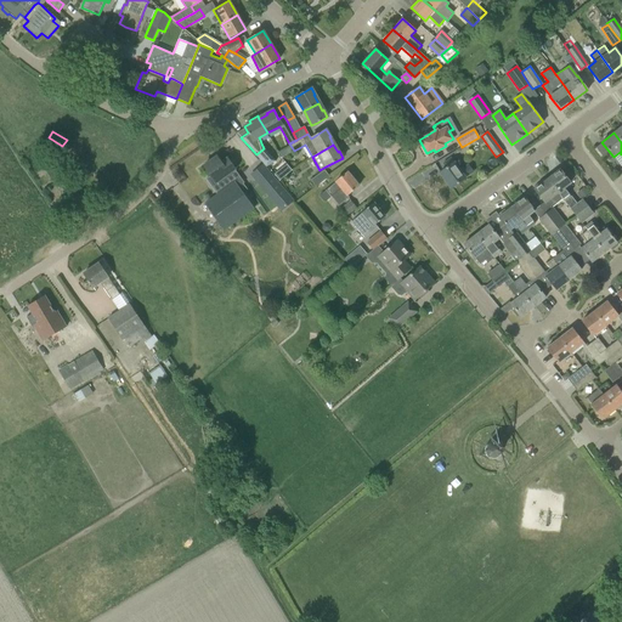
[(275,162),(264,148),(256,154),(267,167),(275,162)]
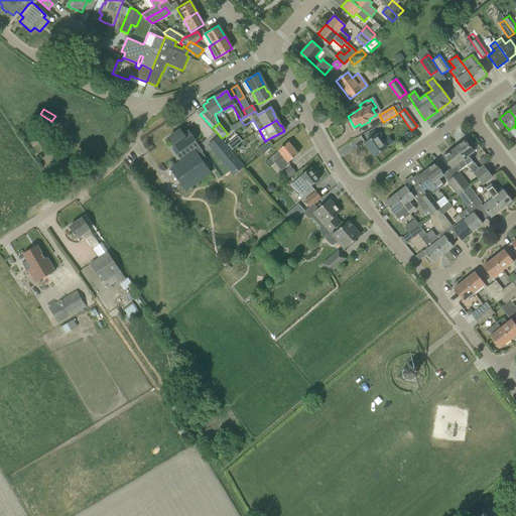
[(179,130),(169,137),(174,145),(170,148),(180,161),(169,169),(185,190),(211,172),(195,151),(194,152),(187,145),(195,140),(188,131),(183,135),(179,130)]
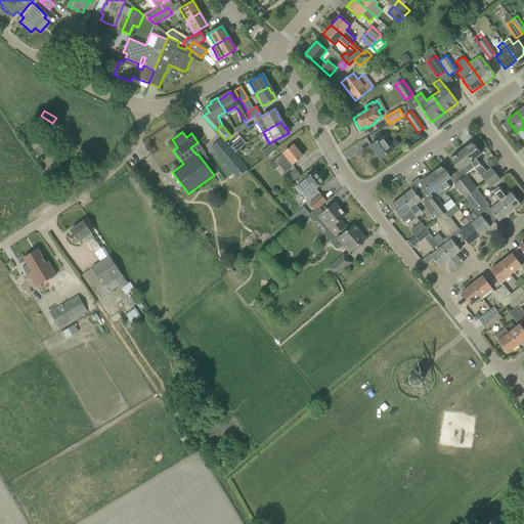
[(370,145),(380,159),(398,145),(394,138),(387,143),(380,133),(373,138),(376,141),(370,145)]
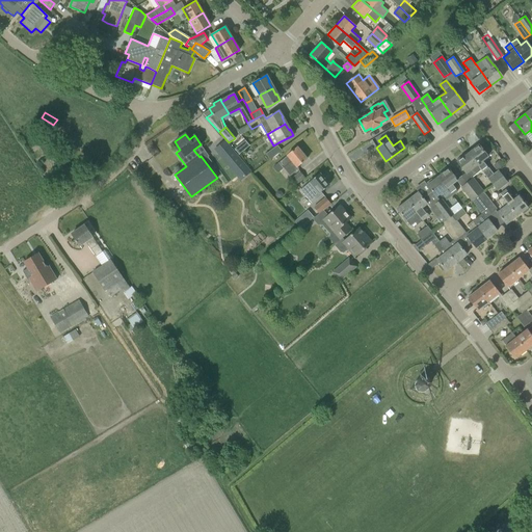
[(265,154),(270,160),(282,151),(277,144),(265,154)]
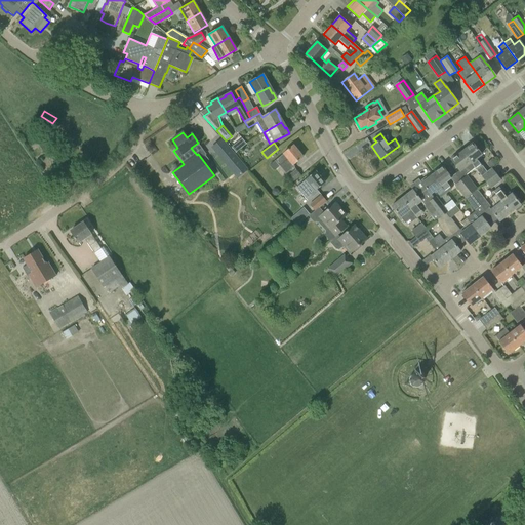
[(473,144),(461,151),(475,168),(475,167),(486,182),(496,173),(491,168),(486,171),(482,165),(481,165),(476,159),(481,155),(473,144)]
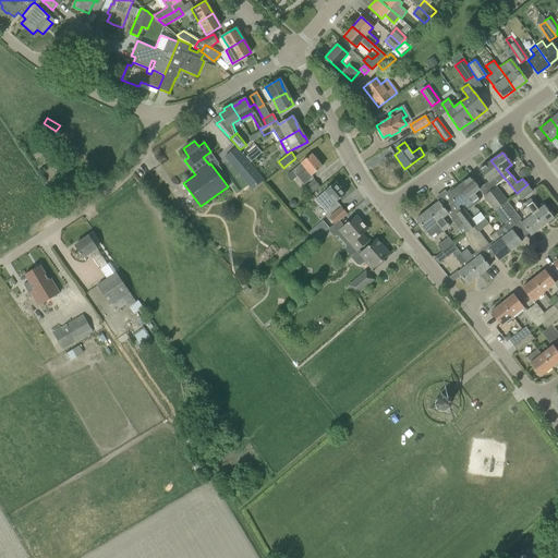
[(286,176),(291,182),(299,174),(306,183),(313,178),(312,174),(322,167),(312,154),(301,164),(286,176)]
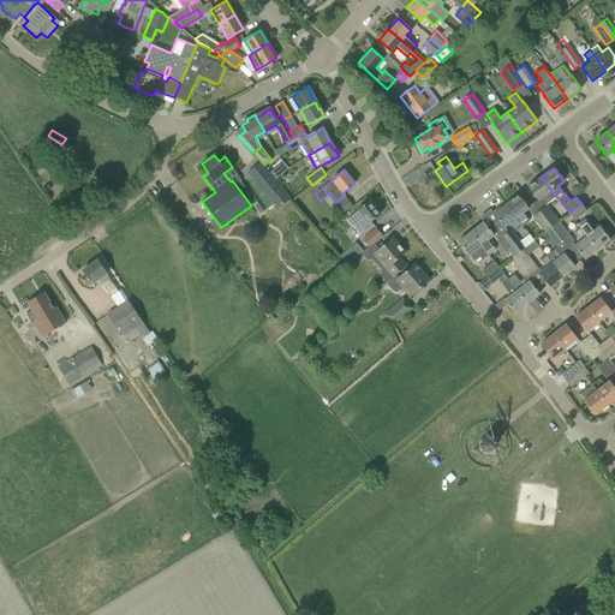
[(268,173),(260,181),(275,199),(284,192),(268,173)]
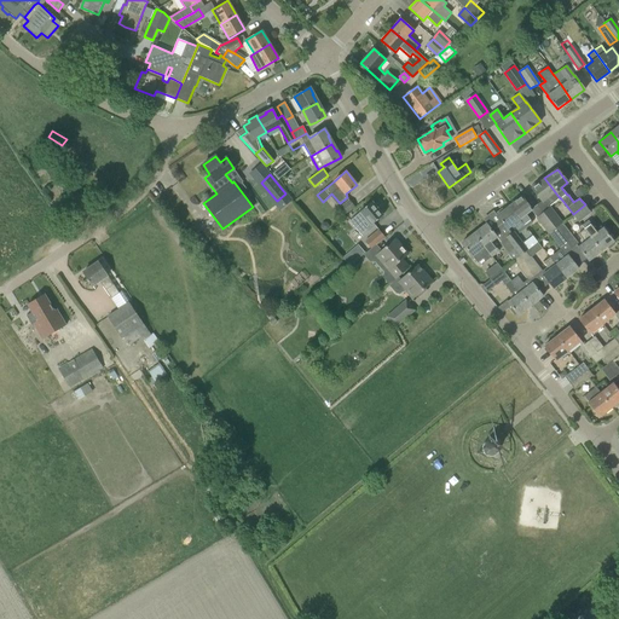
[(537,206),(555,229),(561,223),(562,223),(550,207),(549,207),(549,206),(560,198),(544,178),(539,183),(537,181),(531,186),(532,187),(542,201),(537,206)]
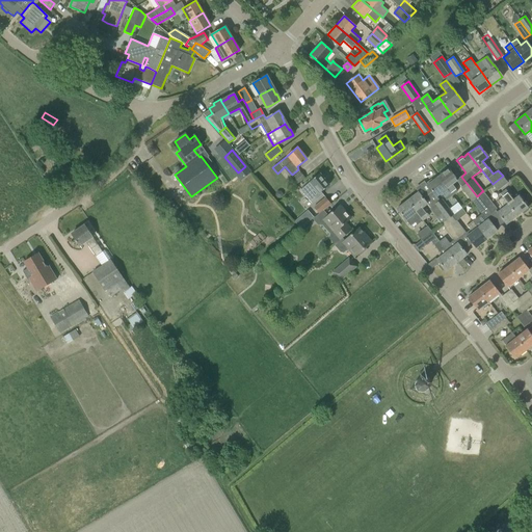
[(493,164),(497,170),(503,165),(499,160),(493,164)]
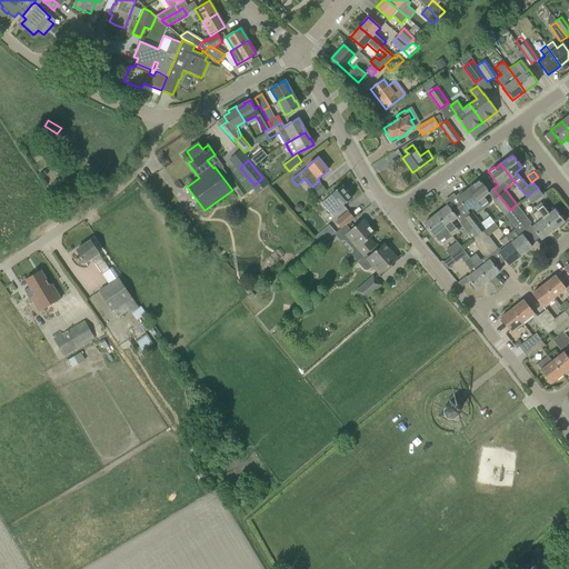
[(492,200),(503,215),(510,210),(493,189),(489,192),(479,180),(479,181),(478,179),(472,183),(473,185),(468,189),(481,207),(487,202),(483,197),(488,193),(493,200),(492,200)]
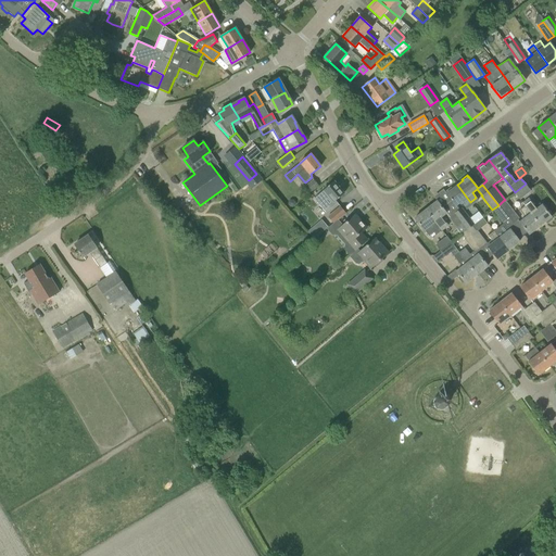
[(304,187),(308,193),(318,185),(314,179),(304,187)]
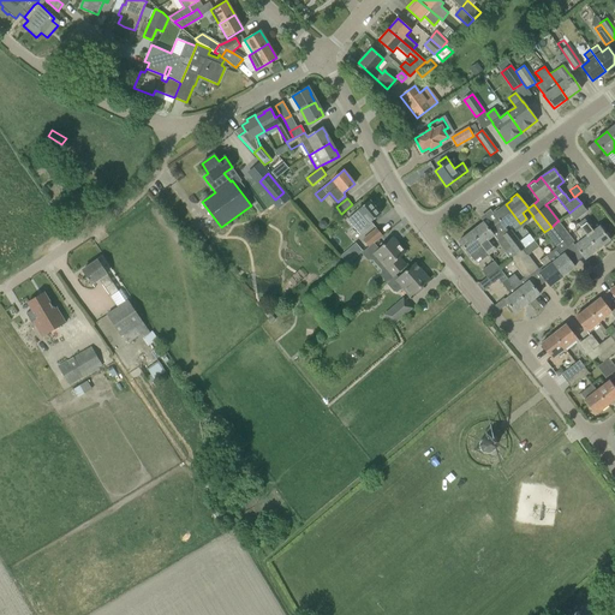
[(347,219),(360,236),(374,225),(371,222),(380,214),(369,201),(358,210),(347,219)]
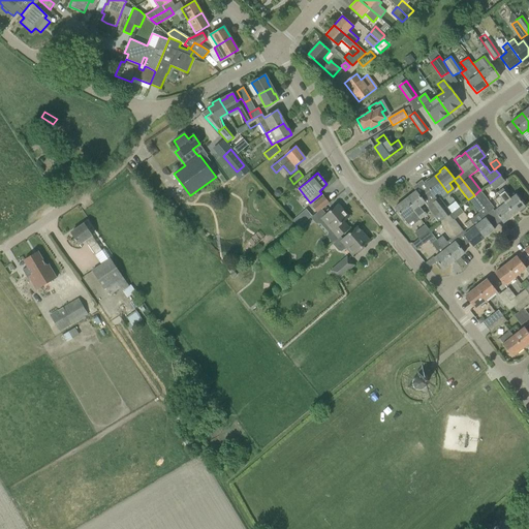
[(504,181),(500,175),(490,183),(494,189),(504,181)]
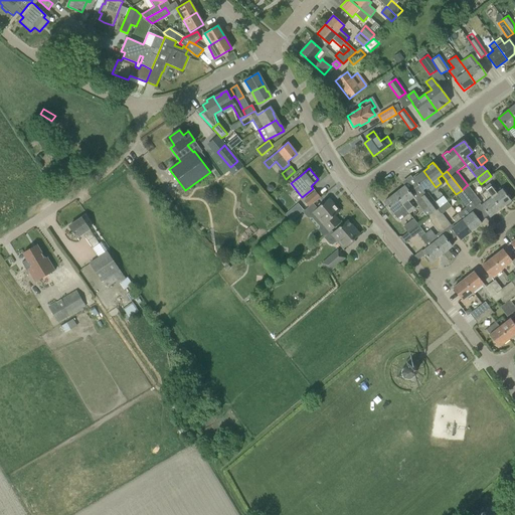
[(431,191),(436,187),(423,171),(418,175),(417,174),(412,177),(413,179),(421,190),(426,186),(431,191)]
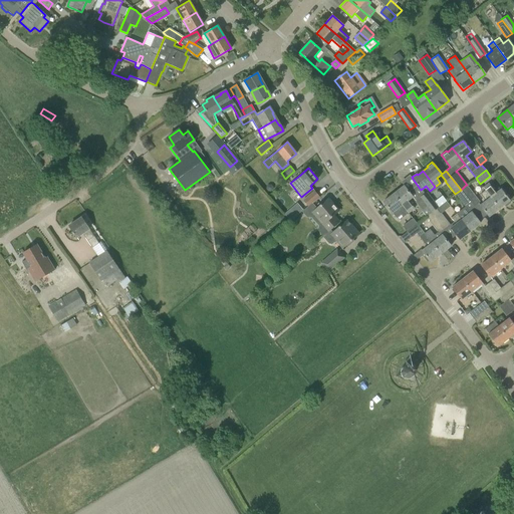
[(483,188),(485,190),(490,197),(499,209),(504,205),(505,206),(510,203),(509,201),(501,190),(500,190),(499,188),(494,192),(488,184),(483,188)]
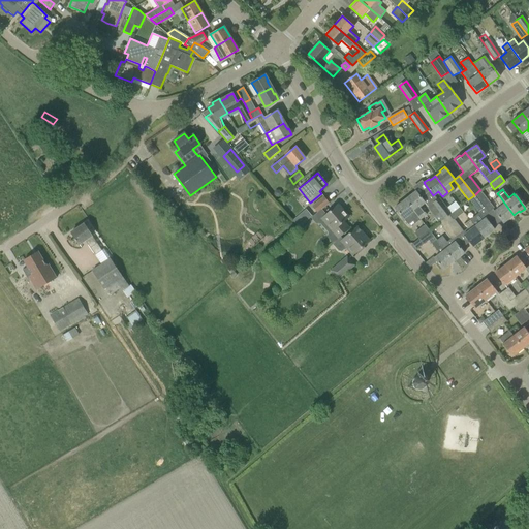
[(479,190),(474,195),(488,212),(494,208),(479,190)]
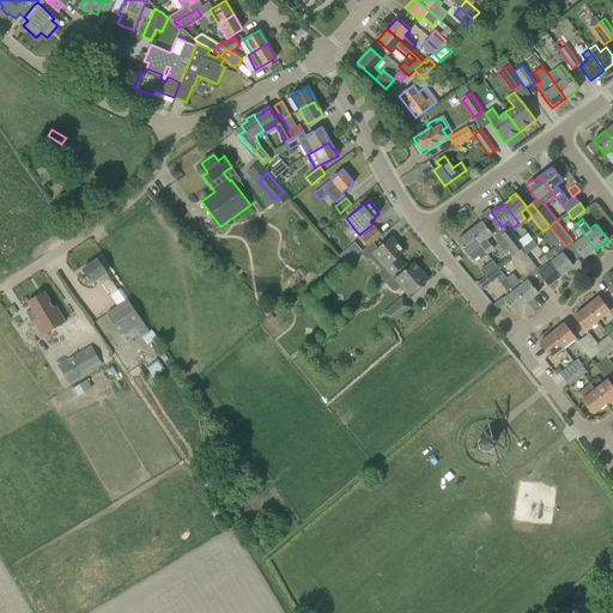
[(481,222),(469,231),(487,254),(493,249),(486,238),(491,235),(481,222)]
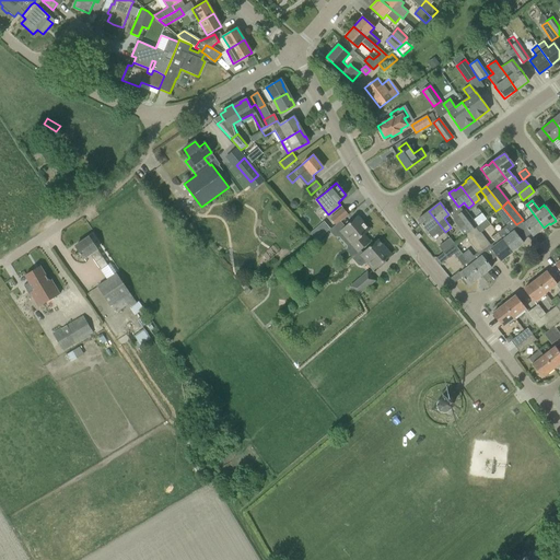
[(506,225),(497,233),(512,252),(523,243),(512,229),(516,224),(502,207),(496,211),(496,212),(497,211),(506,225)]
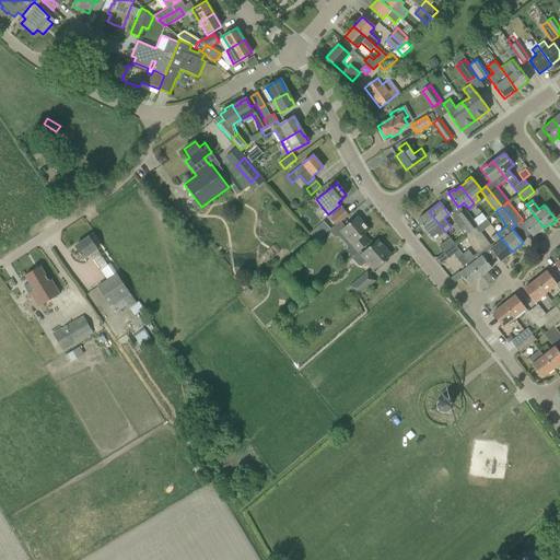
[(534,214),(528,207),(523,211),(528,219),(523,223),(533,235),(544,228),(534,214)]
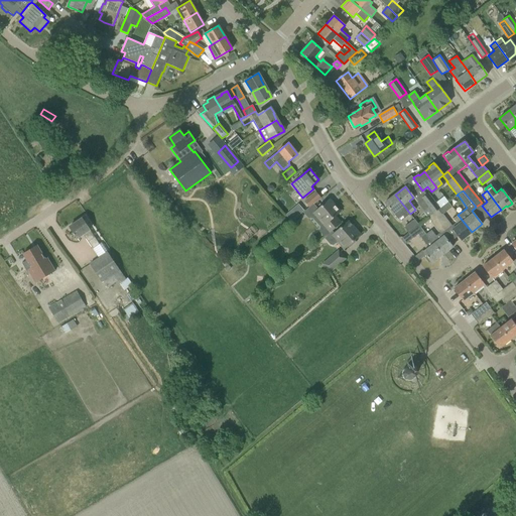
[(303,201),(309,208),(321,199),(315,191),(303,201)]
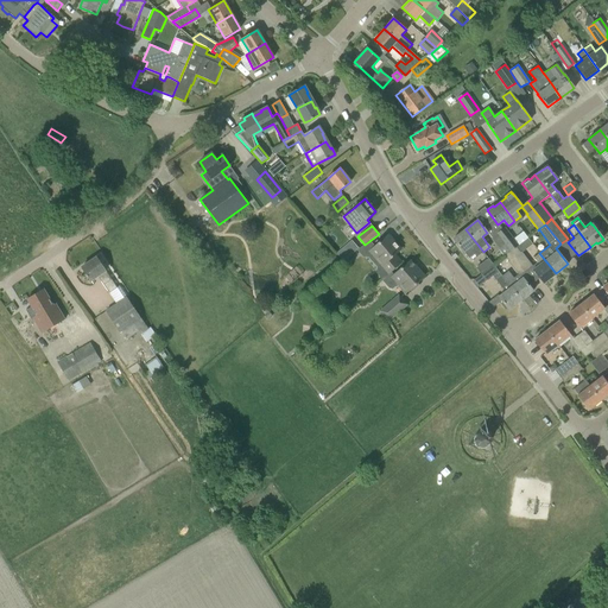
[(511,251),(515,247),(518,245),(505,227),(496,233),(506,245),(505,245),(510,252),(511,251)]
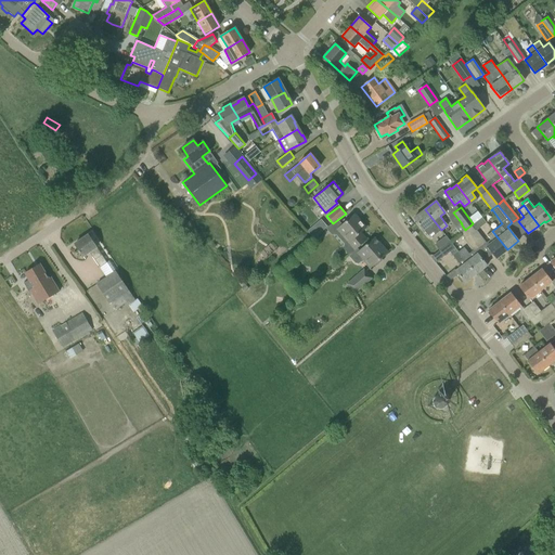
[(441,230),(425,209),(414,218),(428,235),(434,232),(436,234),(441,230)]
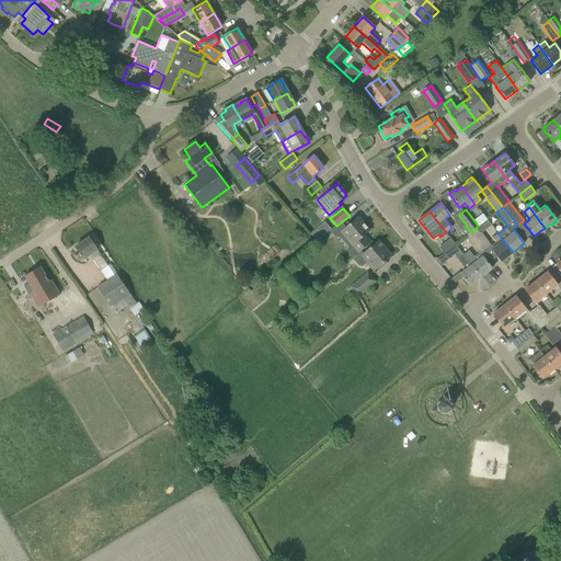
[(467,226),(458,215),(454,219),(454,220),(461,230),(466,226),(467,226)]
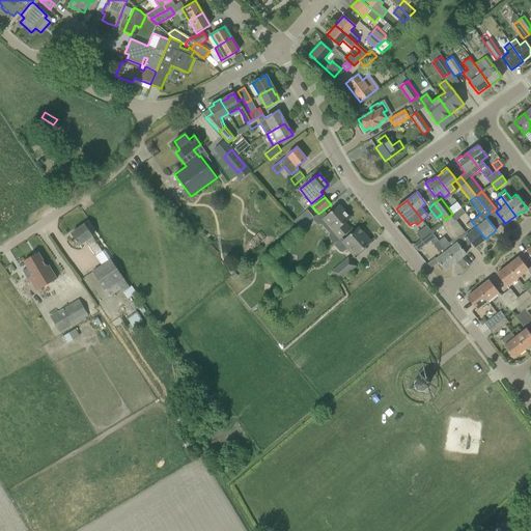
[(351,229),(344,222),(350,218),(339,205),(323,220),(325,223),(323,225),(330,233),(332,230),(339,239),(351,229)]
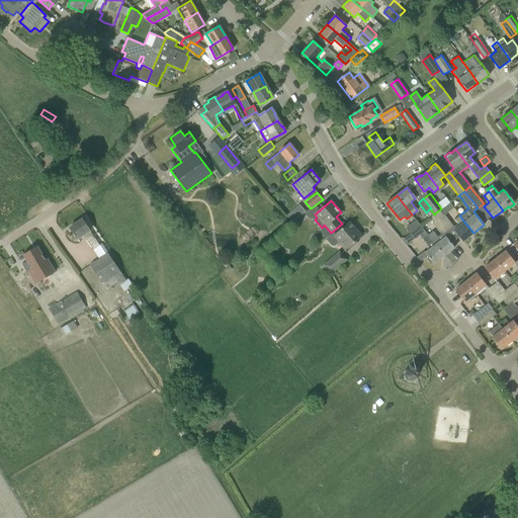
[(448,231),(453,227),(444,214),(443,214),(439,210),(435,213),(448,231)]
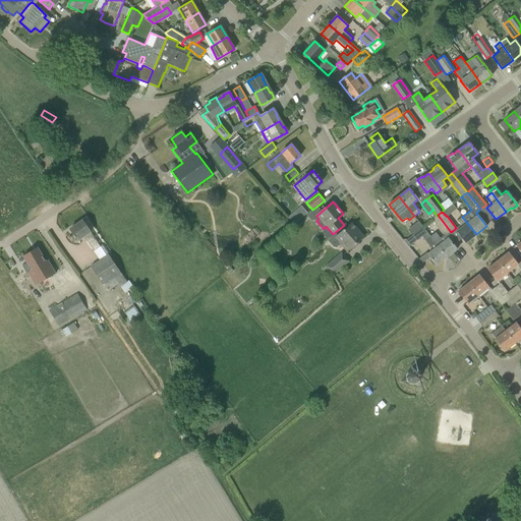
[(445,237),(451,232),(438,215),(437,216),(432,219),(436,223),(435,224),(445,237)]
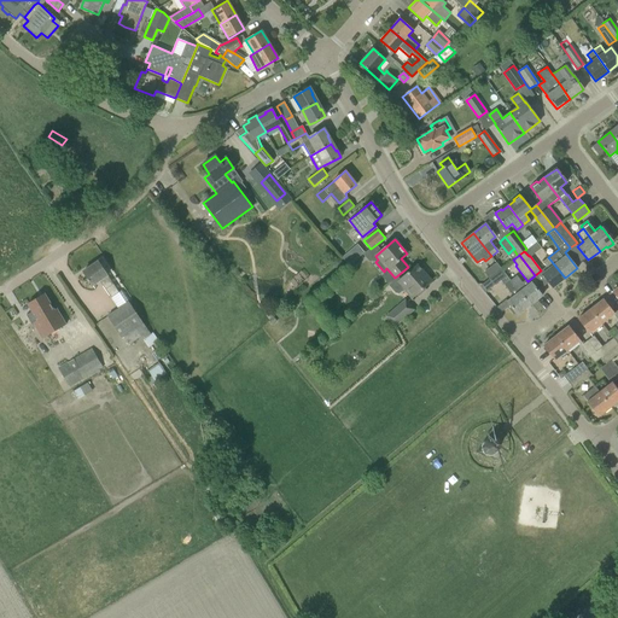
[(353,256),(347,262),(350,266),(356,261),(353,256)]
